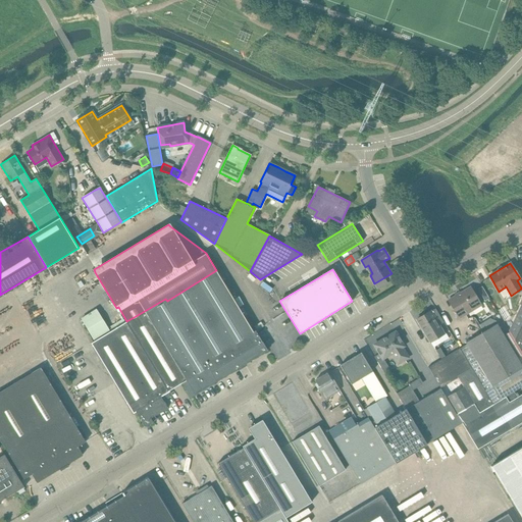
[(165,299),(136,316),(177,385),(183,382),(191,397),(267,351),(255,330),(253,332),(216,270),(167,301),(165,299)]
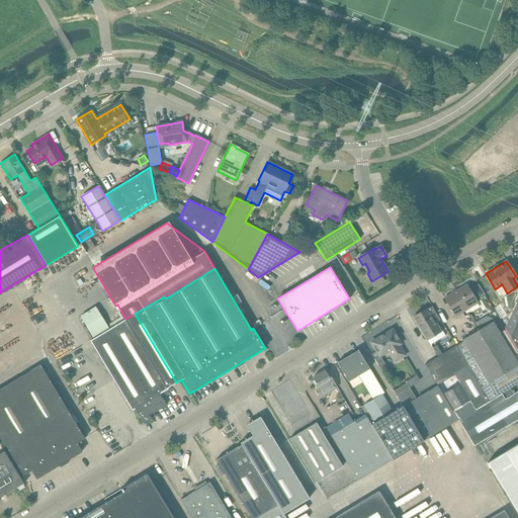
[(479,284),(473,287),(480,297),(485,294),(479,284)]
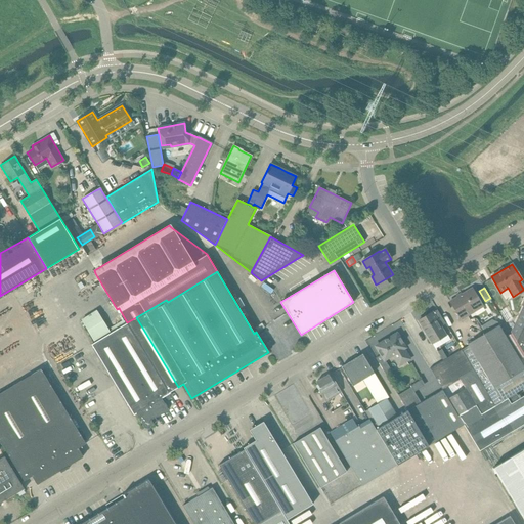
[(461,319),(483,306),(472,289),(449,302),(461,319)]
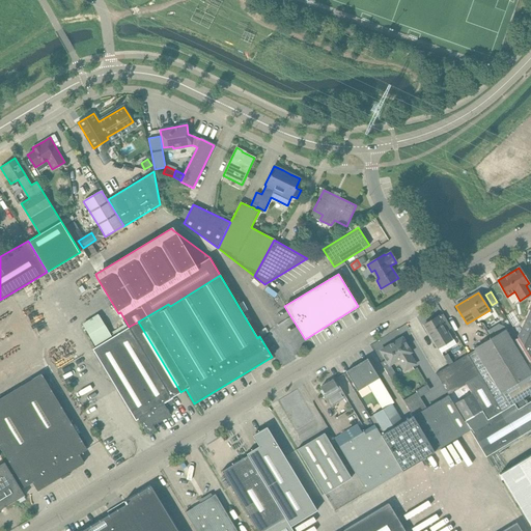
[(518,337),(530,358),(530,304),(529,309),(530,310),(518,337)]
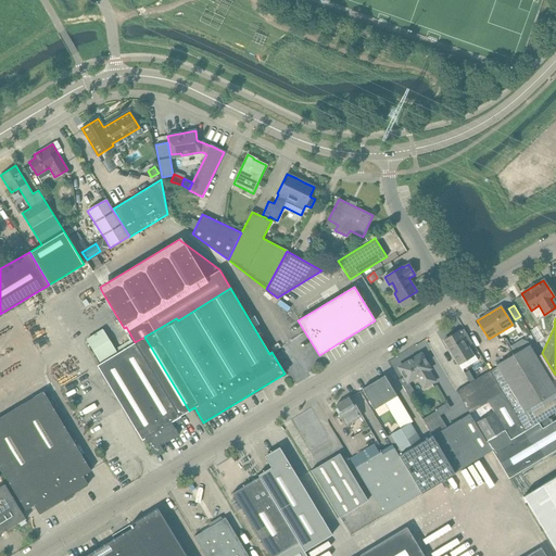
[(116,352),(102,329),(87,338),(101,361),(116,352)]
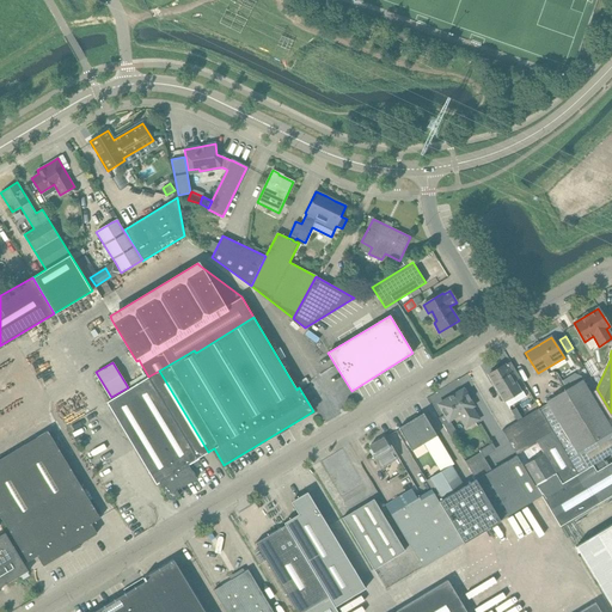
[(505,401),(509,409),(509,408),(509,407),(526,397),(522,391),(520,392),(512,378),(518,375),(510,363),(506,367),(505,365),(489,374),(505,401)]
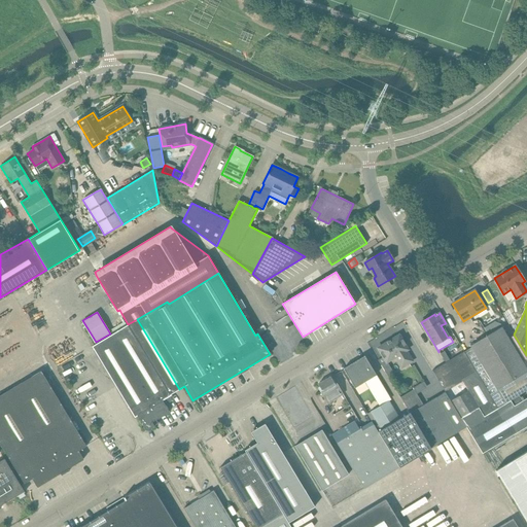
[(128,324),(92,347),(135,417),(137,416),(146,431),(154,426),(151,422),(169,412),(164,403),(172,398),(170,395),(179,389),(137,319),(128,324)]
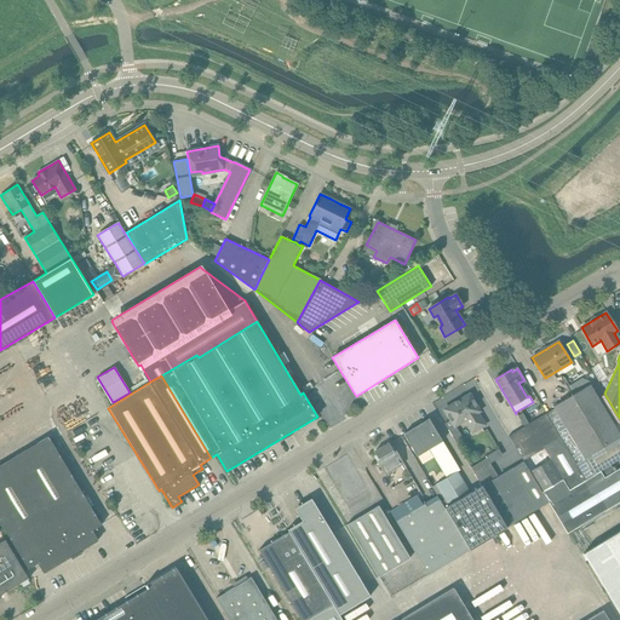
[(557,413),(549,418),(586,480),(601,471),(619,459),(619,422),(615,425),(615,424),(590,384),(552,407),(554,408),(557,413)]
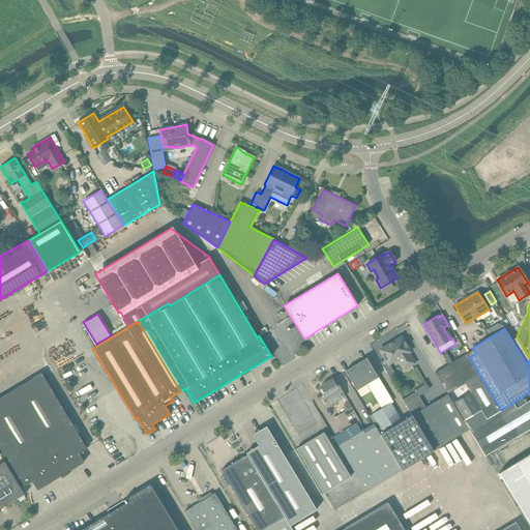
[(388,364),(398,359),(404,370),(414,363),(408,352),(410,351),(402,337),(380,350),(388,364)]
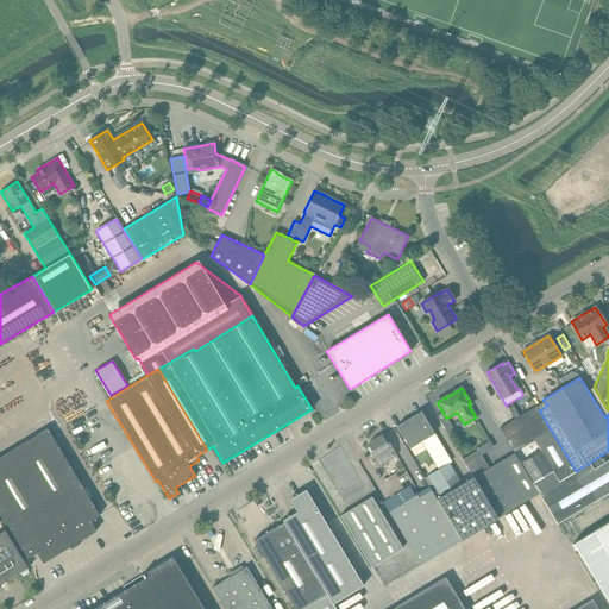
[(514,420),(500,428),(514,453),(539,494),(557,525),(558,523),(608,493),(608,459),(603,464),(594,469),(590,463),(576,471),(539,410),(537,407),(514,420)]
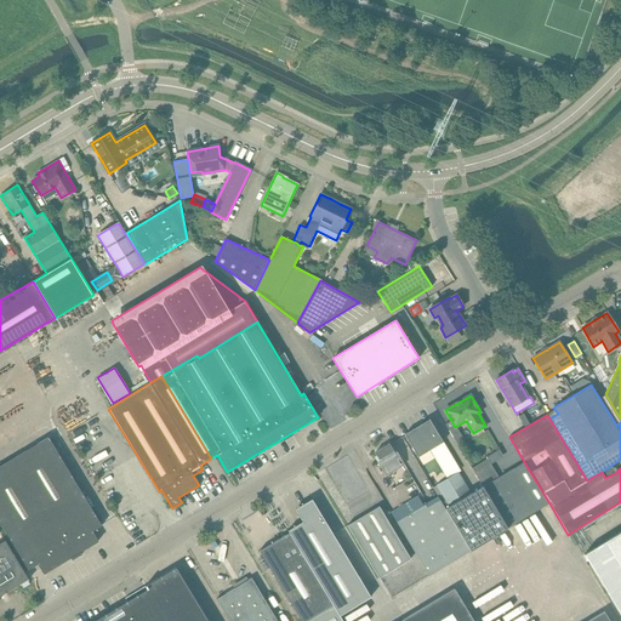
[(405,434),(417,457),(443,442),(429,420),(405,434)]
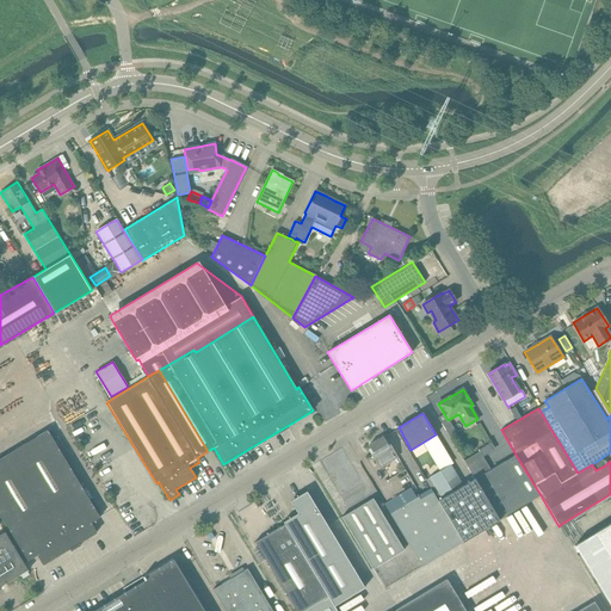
[(100,517),(48,430),(0,458),(0,514),(28,561),(37,555),(43,565),(69,549),(71,551),(80,545),(79,543),(97,532),(91,523),(100,517)]
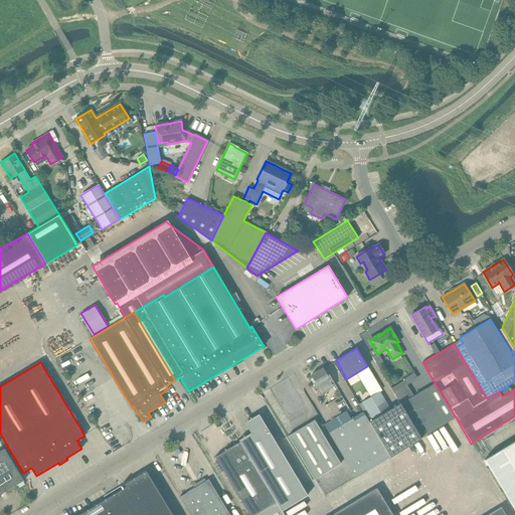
[(313,384),(320,394),(335,385),(329,374),(327,375),(323,368),(311,375),(315,383),(313,384)]
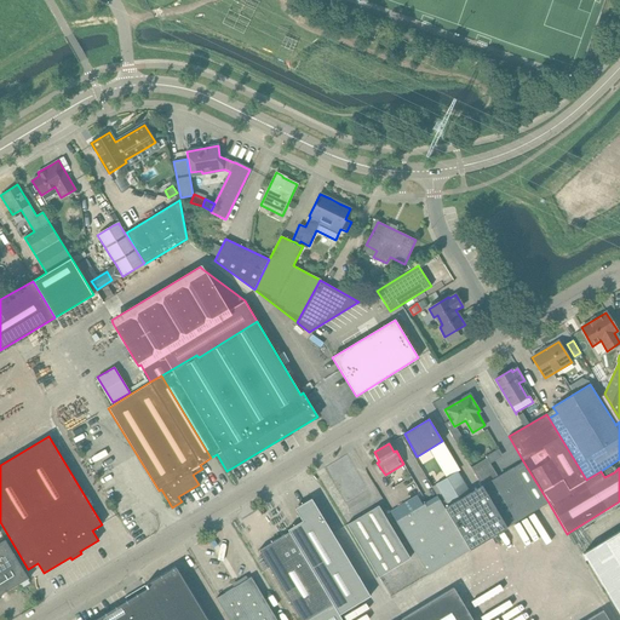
[(487,458),(471,468),(482,486),(494,506),(507,528),(538,509),(549,503),(523,461),(514,468),(498,477),(489,464),(487,458)]
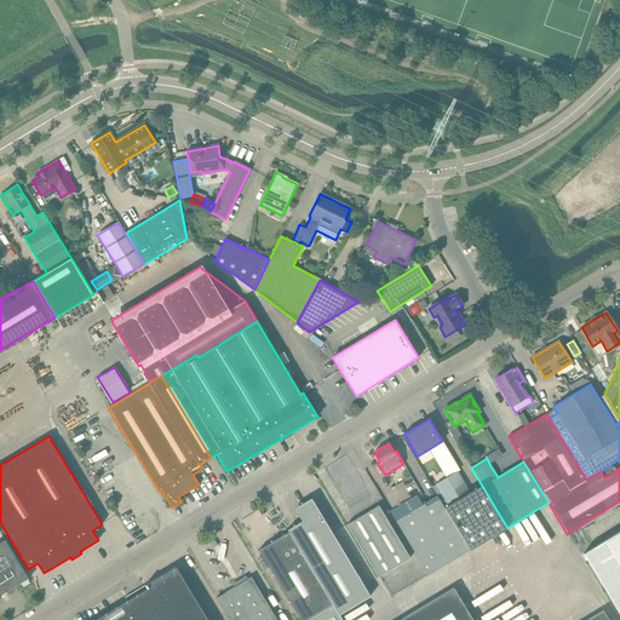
[(432,487),(437,497),(470,550),(507,528),(482,486),(470,493),(457,471),(432,487)]
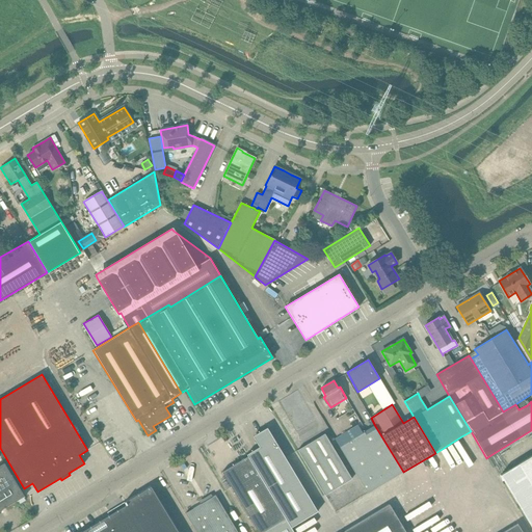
[(367,494),(403,472),(375,426),(363,433),(357,425),(335,440),(367,494)]
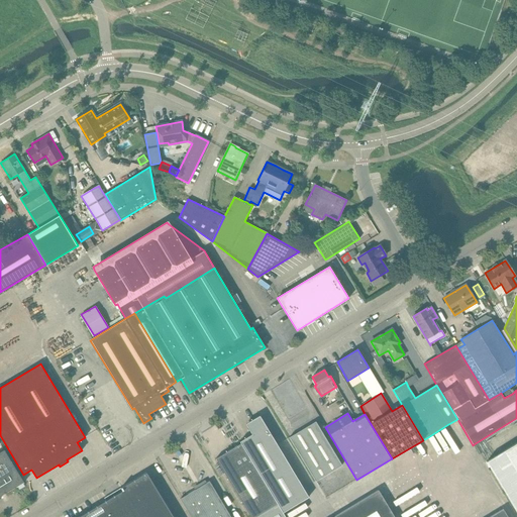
[(239,441),(285,516),(286,516),(284,512),(309,497),(260,415),(255,418),(246,424),(251,433),(251,434),(239,441)]
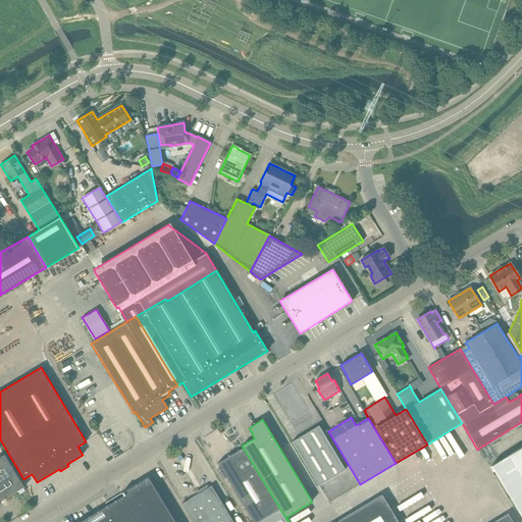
[(345,470),(318,426),(292,441),(318,485),(345,470)]
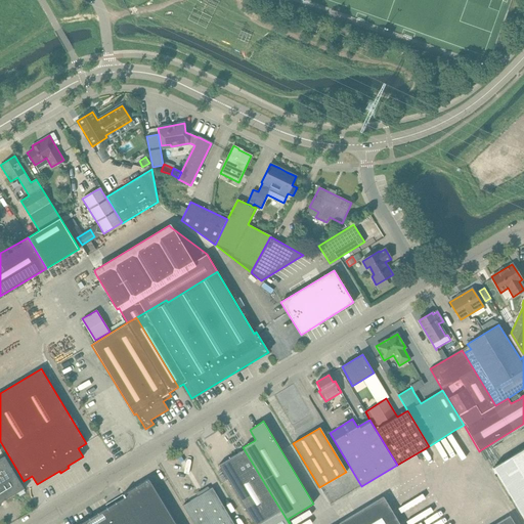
[(219,465),(227,479),(255,523),(289,523),(243,447),(244,449),(219,465)]
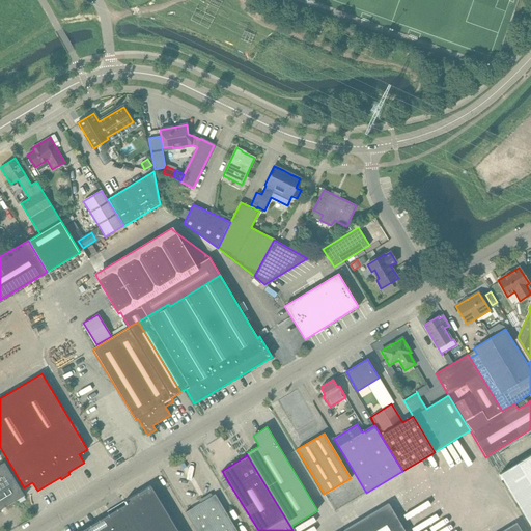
[(530,454),(499,474),(530,527),(530,454)]
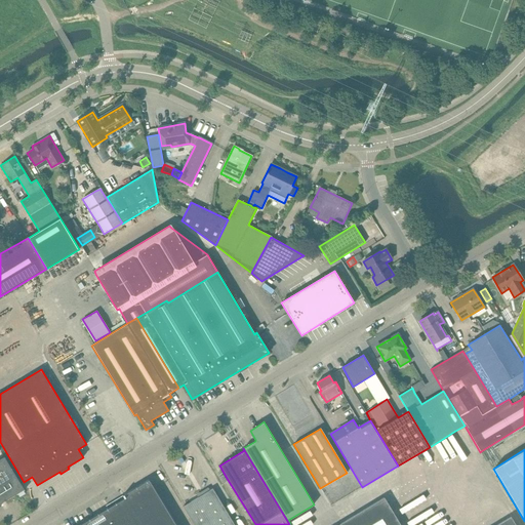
[(4,457),(0,459),(0,505),(25,490),(4,457)]
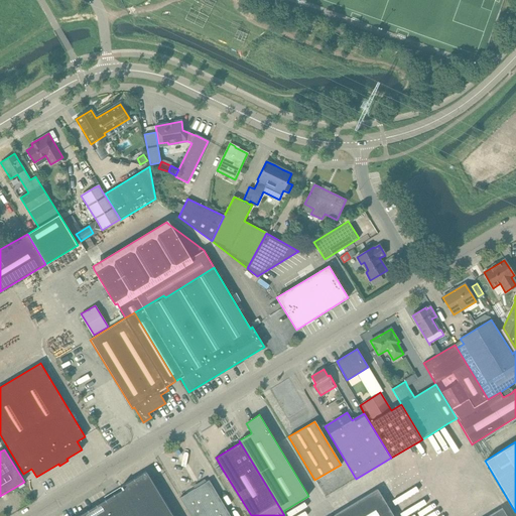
[(172,515),(147,475),(79,515),(172,515)]
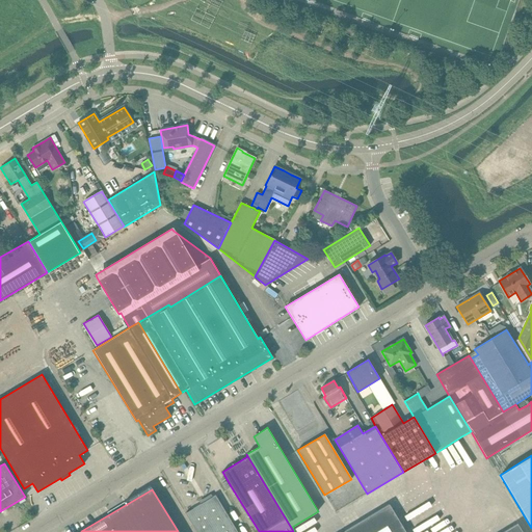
[(237,531),(215,496),(185,513),(196,531),(237,531)]
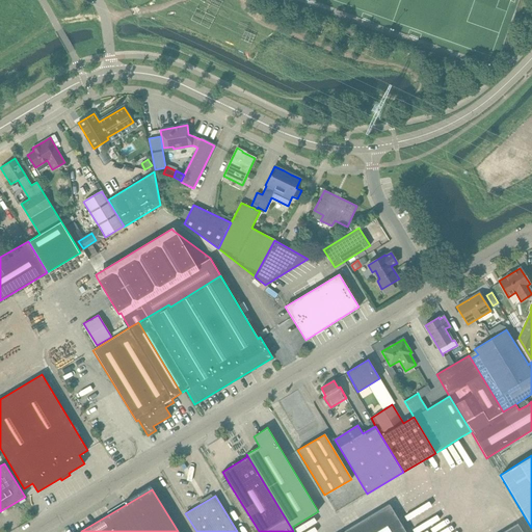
[(405,531),(389,504),(342,531),(522,531),(517,524),(503,531),(405,531)]
